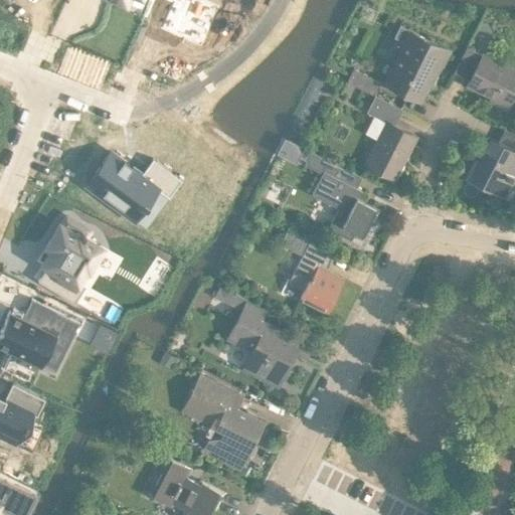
[(171,0),(160,26),(187,38),(203,0),(171,0)]
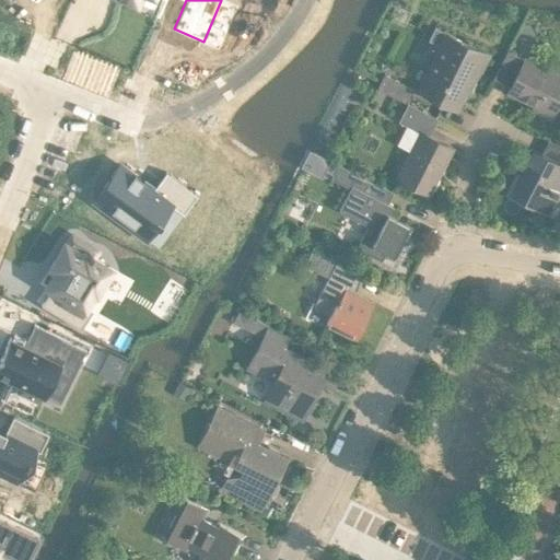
[(418,90),(454,108),(474,69),(478,70),(487,54),(434,27),(429,39),(441,45),(418,90)]
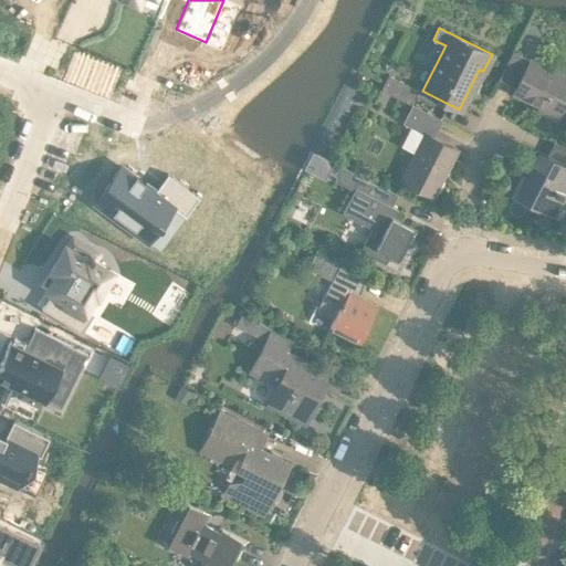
[(565,77),(512,51),(498,79),(514,87),(513,91),(540,104),(537,108),(555,117),(565,96),(565,77)]
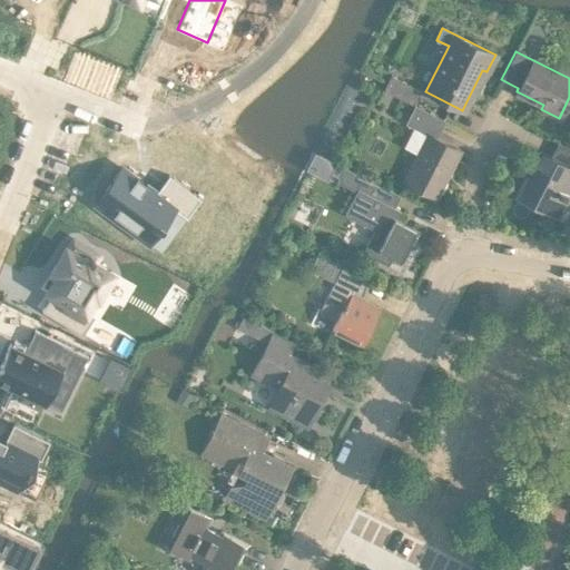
[(383,90),(413,105),(420,90),(390,76),(383,90)]
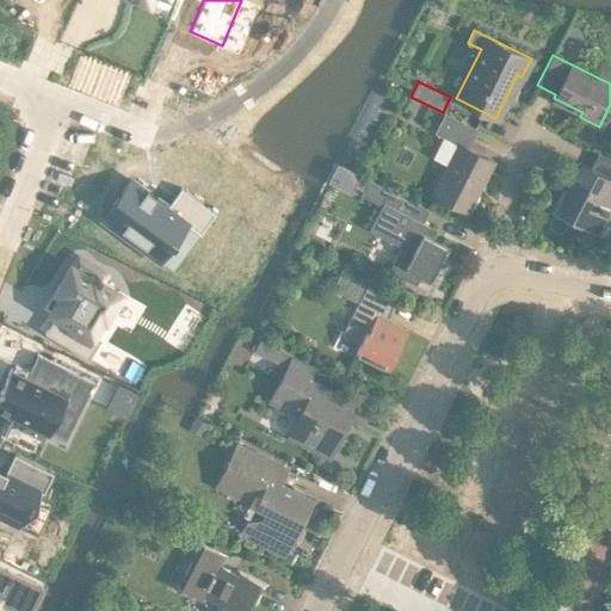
[(432,195),(467,211),(493,160),(467,147),(476,129),(444,113),(434,133),(457,144),(432,195)]
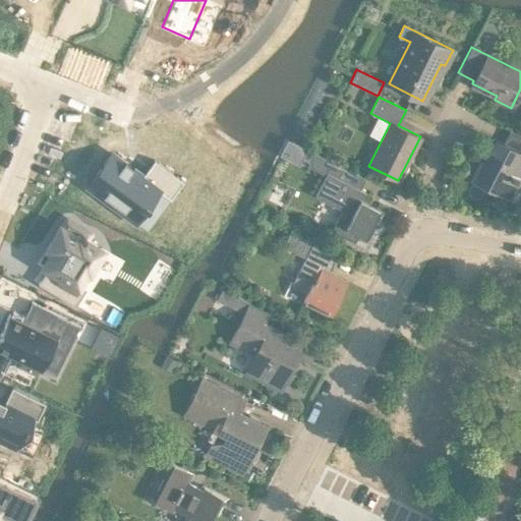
[(481,160),(471,178),(516,200),(520,191),(520,135),(504,127),(497,139),(496,139),(484,162),(481,160)]
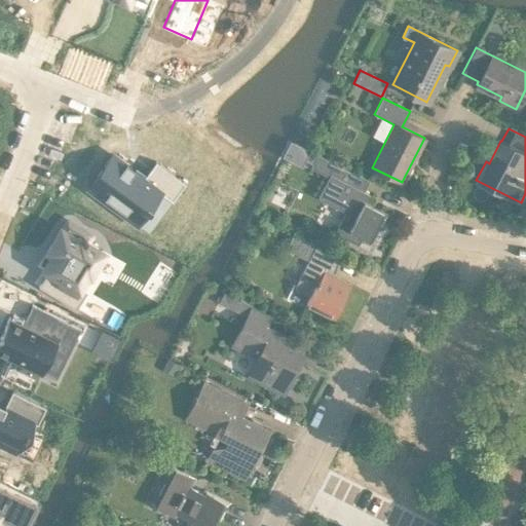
[(302,163),(309,150),(291,140),(283,154),(302,163)]
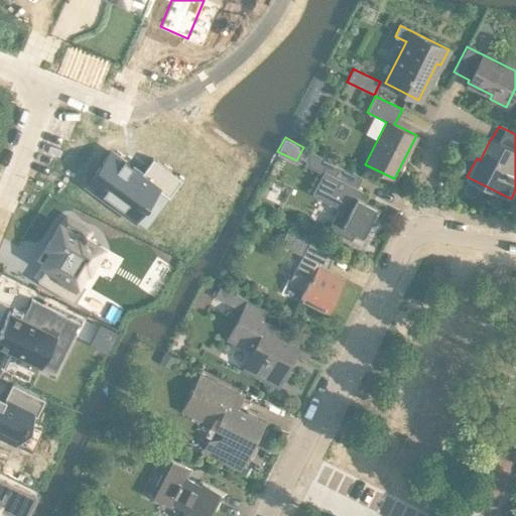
[(121,160),(110,151),(86,183),(134,220),(144,207),(145,208),(148,205),(146,204),(157,188),(168,198),(181,179),(152,158),(140,173),(130,166),(132,165),(130,164),(123,160),(124,159),(123,158),(121,160)]
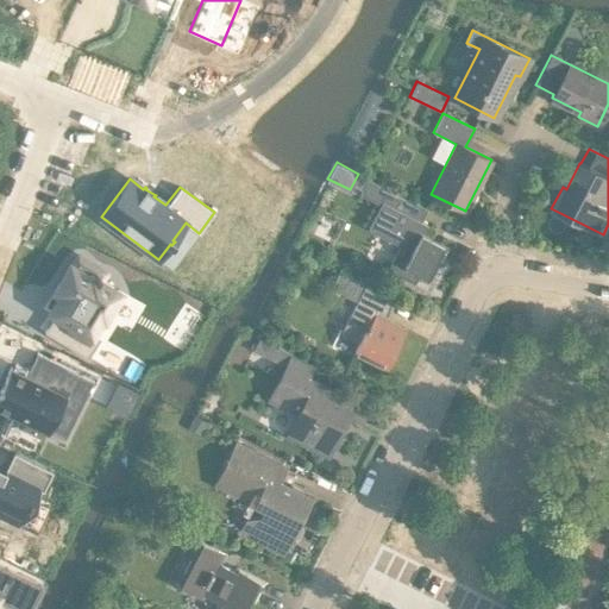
[(416,280),(427,286),(447,246),(422,233),(427,225),(408,215),(414,202),(366,179),(359,194),(380,205),(368,230),(399,245),(387,269),(414,283),(416,280)]
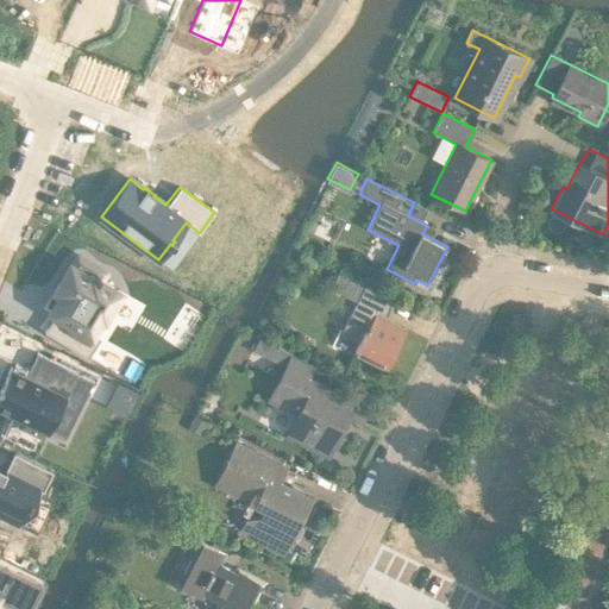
[(77,257),(73,264),(69,263),(54,289),(60,293),(50,309),(55,313),(43,331),(87,358),(100,337),(93,332),(102,316),(104,318),(120,292),(98,277),(101,272),(77,257)]
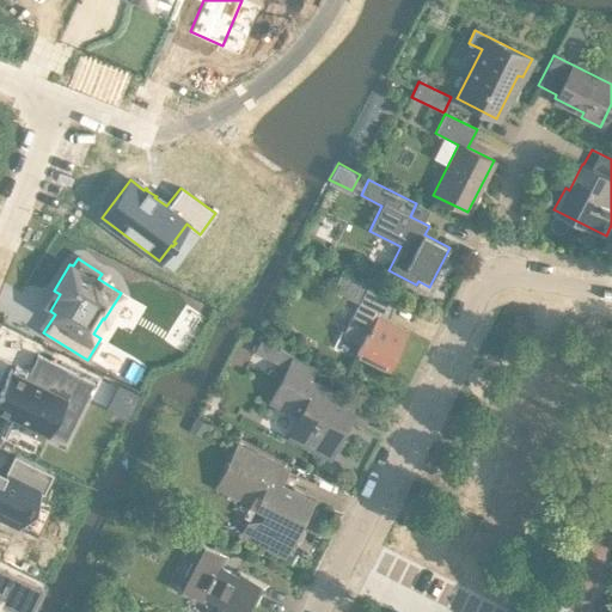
[(355,353),(389,368),(408,331),(385,319),(396,300),(366,286),(342,334),(361,342),(355,353)]
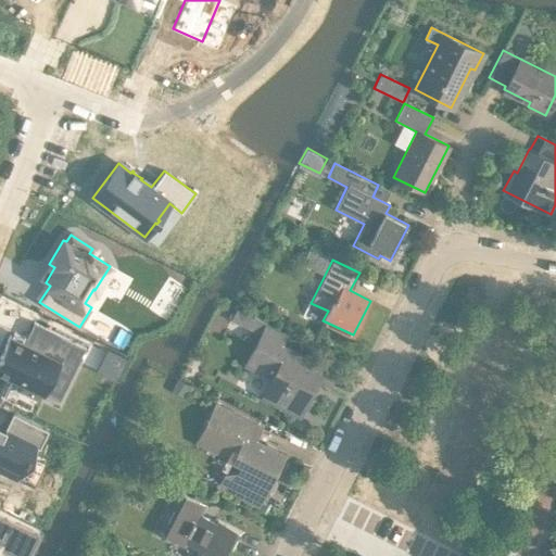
[(235,308),(230,320),(258,331),(264,318),(235,308)]
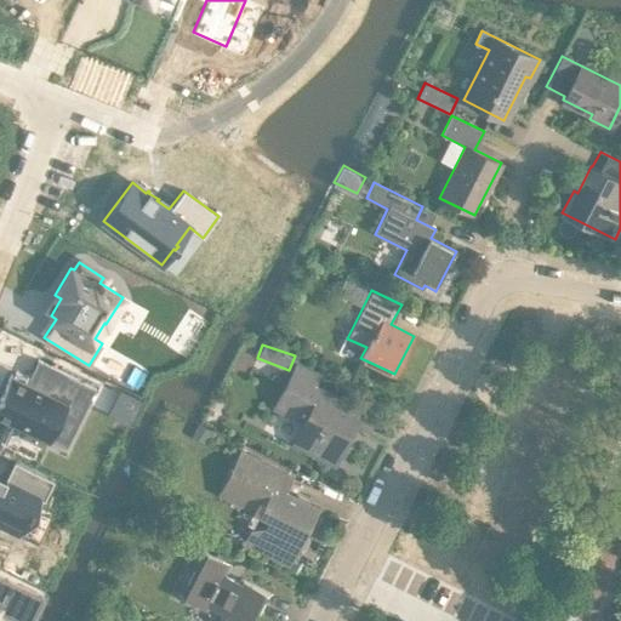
[(0,417),(24,431),(22,437),(41,446),(45,440),(47,442),(46,443),(47,444),(50,439),(66,409),(80,416),(87,400),(95,387),(43,362),(36,359),(36,360),(40,363),(29,385),(24,382),(11,375),(11,374),(10,374),(4,385),(3,385),(0,389),(0,417)]
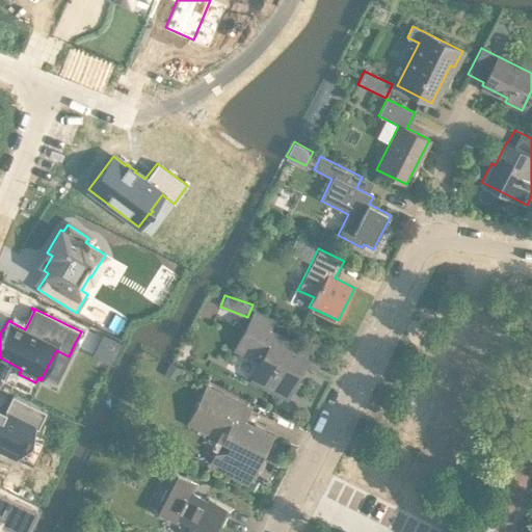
[(314,368),(320,355),(268,329),(273,320),(254,310),(234,349),(259,362),(251,377),(250,376),(248,380),(261,387),(262,386),(286,398),(303,363),(314,368)]
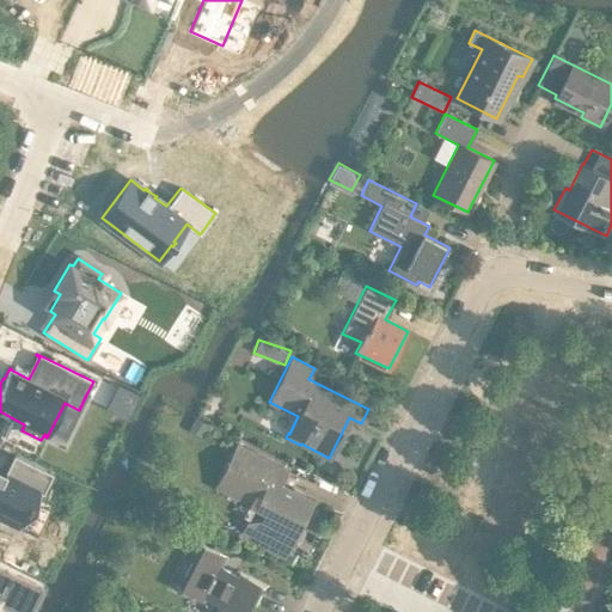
[(132,409),(139,395),(117,384),(110,398),(132,409)]
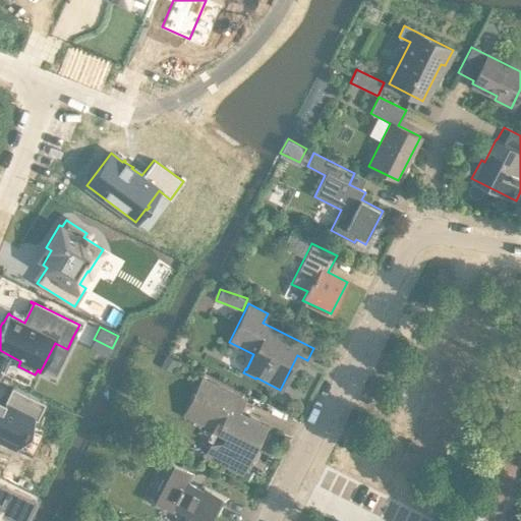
[(176,360),(166,355),(161,366),(171,371),(176,360)]
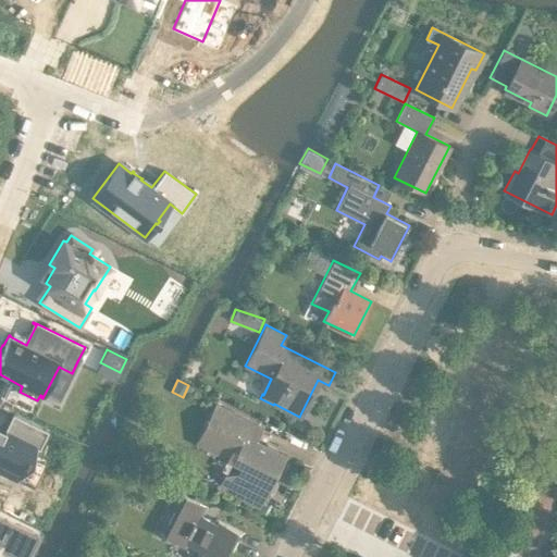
[(255,506),(268,487),(281,453),(256,441),(262,428),(217,405),(211,415),(200,445),(240,466),(237,471),(224,474),(218,487),(255,506)]
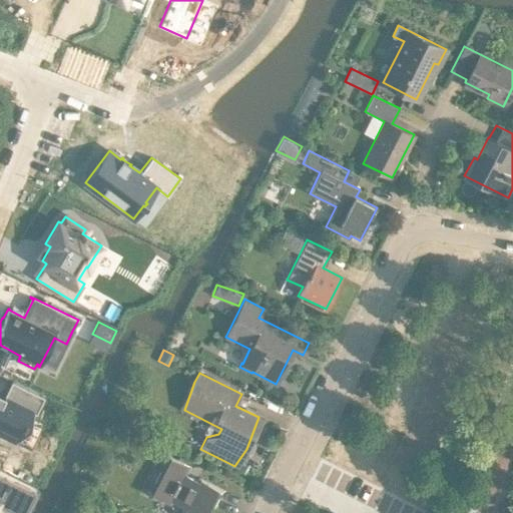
[(44,397),(11,381),(4,395),(0,392),(0,424),(16,433),(28,410),(35,413),(44,397)]
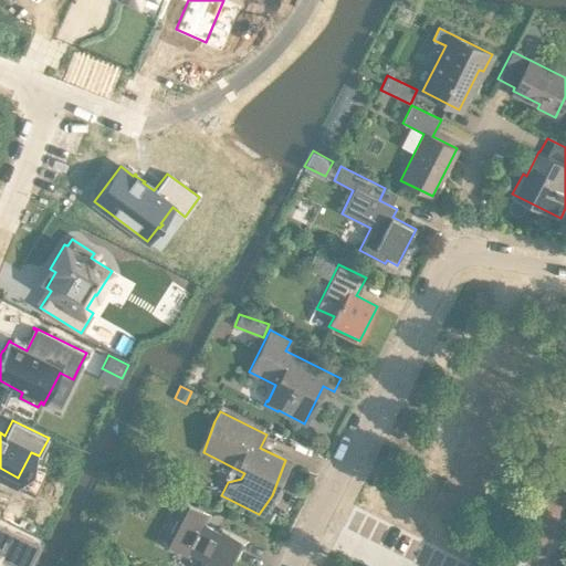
[(198,565),(228,565),(233,556),(240,559),(249,542),(219,527),(217,530),(207,524),(211,515),(181,501),(160,543),(190,557),(191,554),(202,559),(198,565)]
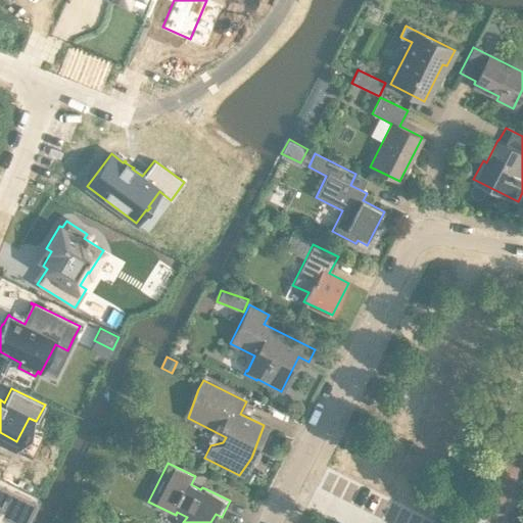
[(0,517),(11,522),(26,522),(36,504),(0,485),(0,517)]
